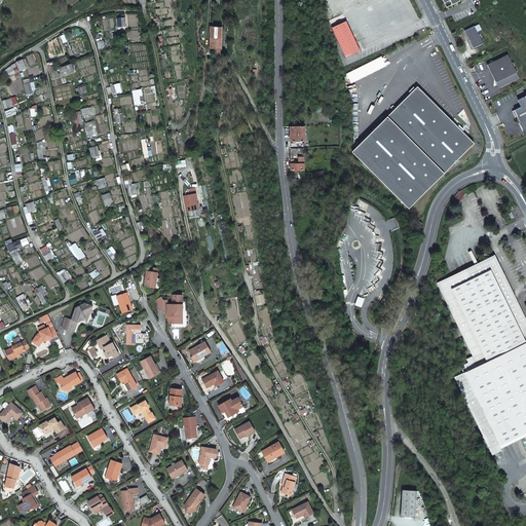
[(212,14),(211,27),(220,27),(218,14),(212,14)]
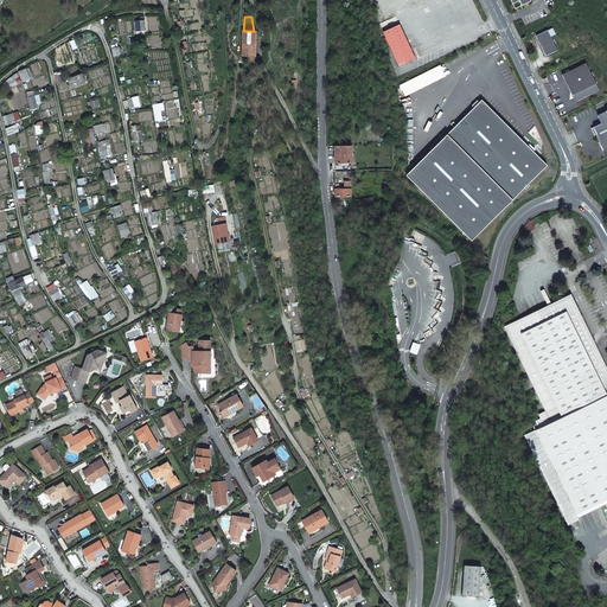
[(398,25),(382,33),(398,68),(415,59),(398,25)]
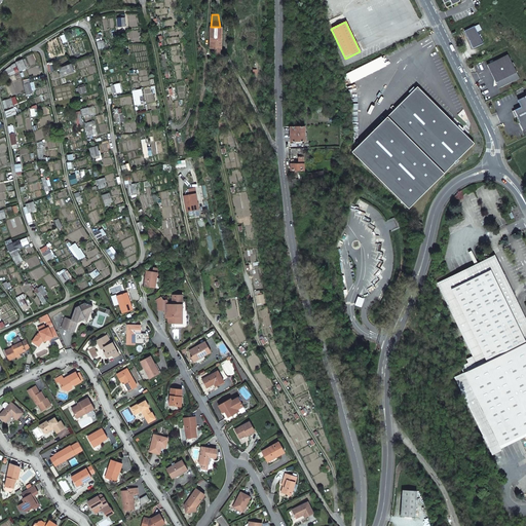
[(211,27),(210,49),(214,49),(221,49),(222,27),(220,27),(211,27)]
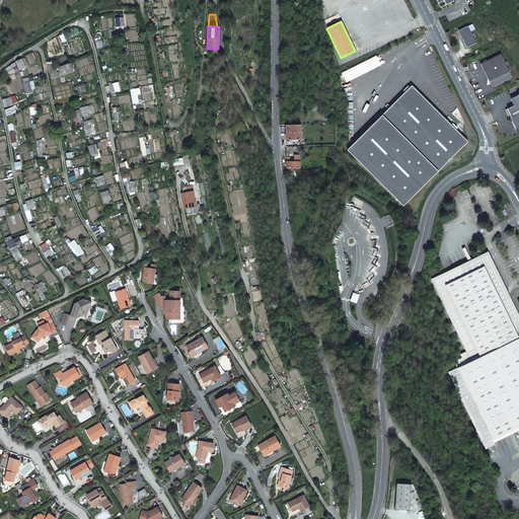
[(476,44),(468,26),(458,31),(466,48),(476,44)]
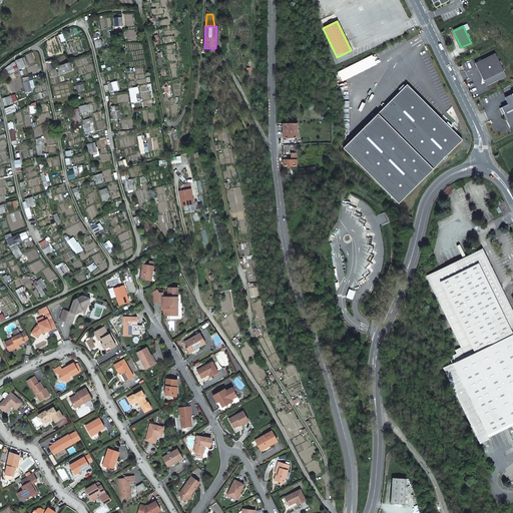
[(475,64),(486,87),(507,77),(496,54),(475,64)]
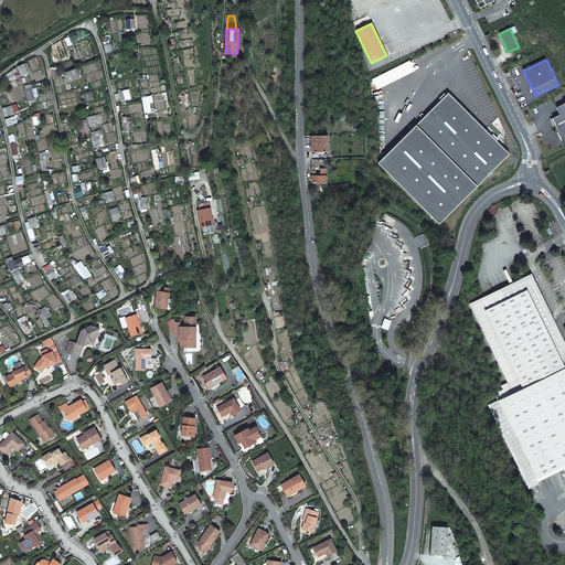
[(3,78),(1,80),(3,85),(20,77),(17,68),(8,74),(2,78),(3,78)]
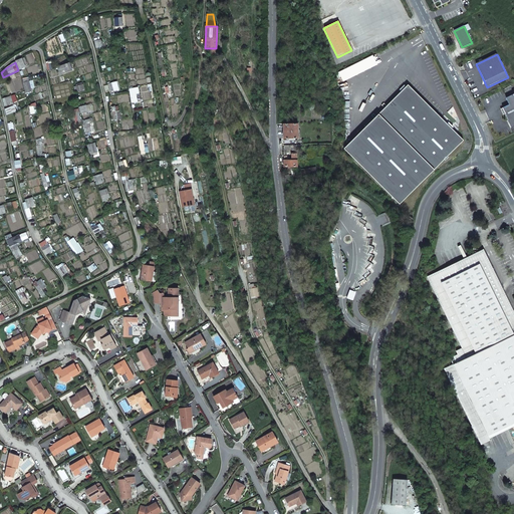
[(69,63),(58,67),(60,71),(65,69),(66,72),(71,70),(69,63)]
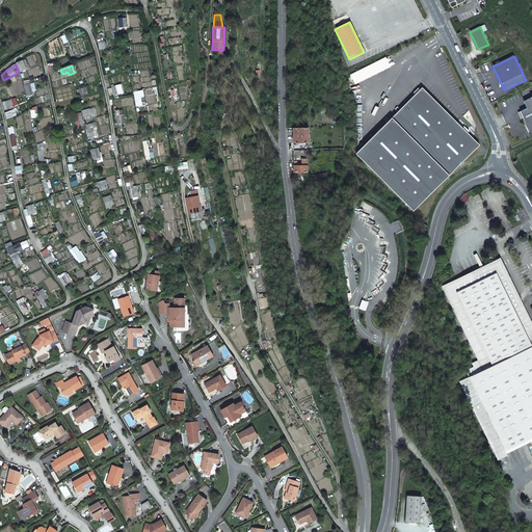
[(121,84),(111,87),(113,95),(123,92),(121,84)]
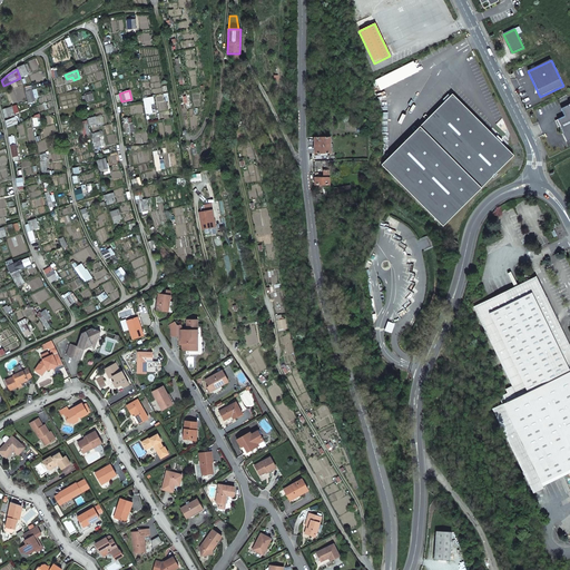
[(453,95),(382,166),(444,228),(516,157),(453,95)]
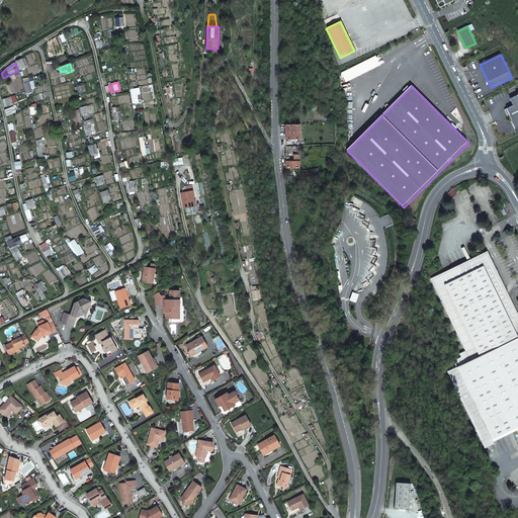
[(517,94),(517,95),(511,99),(514,105),(507,108),(508,110),(507,111),(508,115),(510,114),(514,121),(517,127),(517,126),(517,94)]
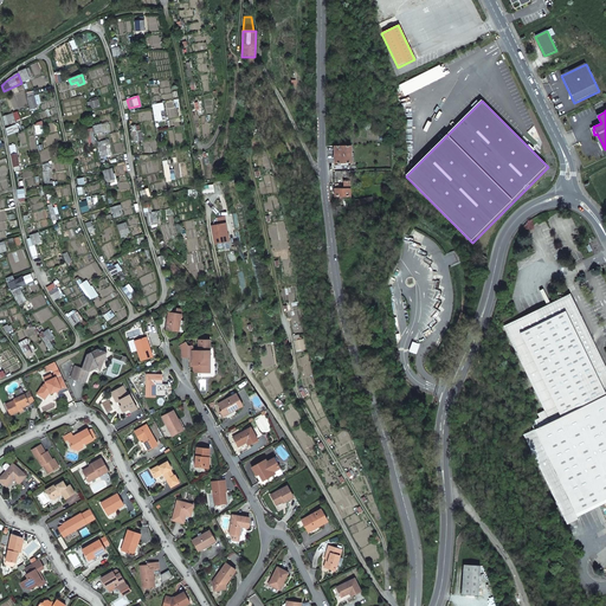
[(352,144),(334,146),(334,163),(352,162),(352,144)]
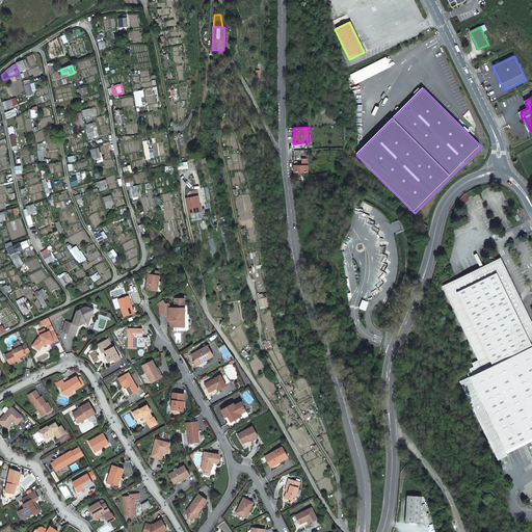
[(294,162),(294,171),(308,171),(308,165),(299,165),(299,162),(294,162)]
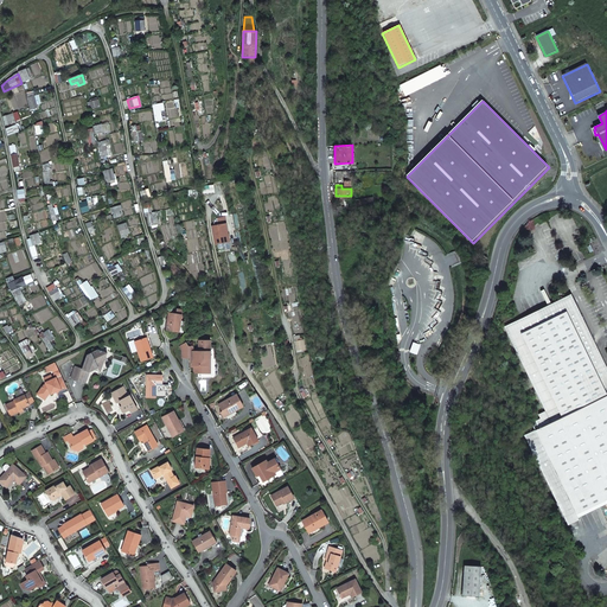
[(91,200),(80,203),(82,212),(89,211),(88,204),(91,203),(91,200)]
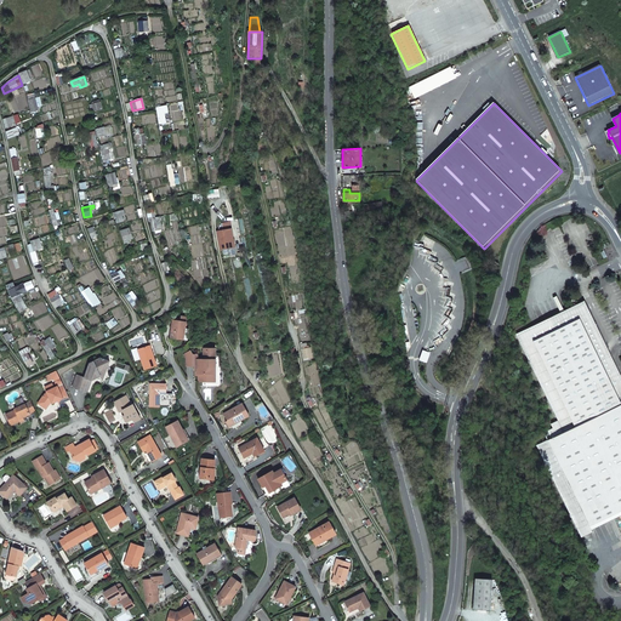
[(124,210),(113,214),(114,220),(117,218),(118,222),(123,221),(121,215),(124,214),(124,210)]
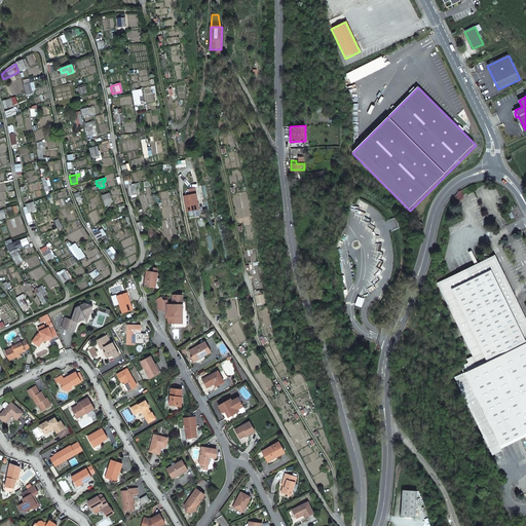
[(136,186),(127,187),(129,196),(137,194),(136,186)]
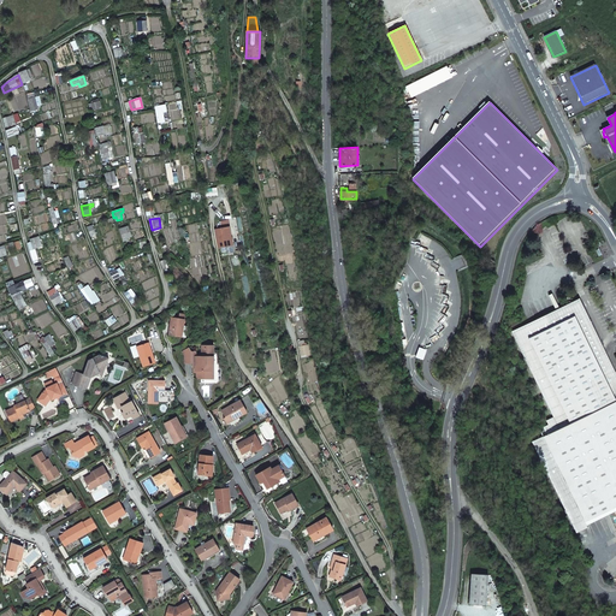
[(128,226),(119,229),(124,242),(128,241),(126,237),(131,236),(128,226)]
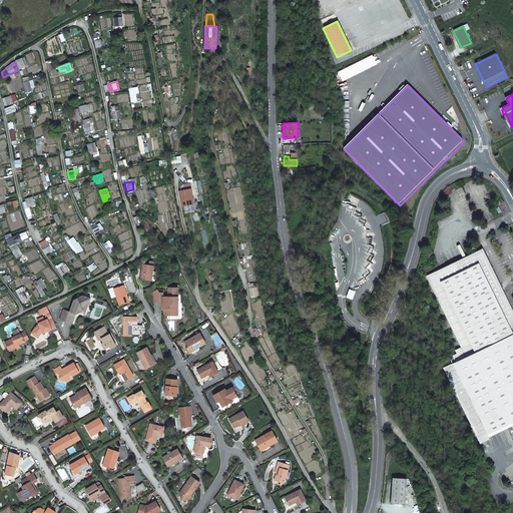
[(183,190),(179,191),(181,206),(187,205),(194,203),(190,189),(183,190)]
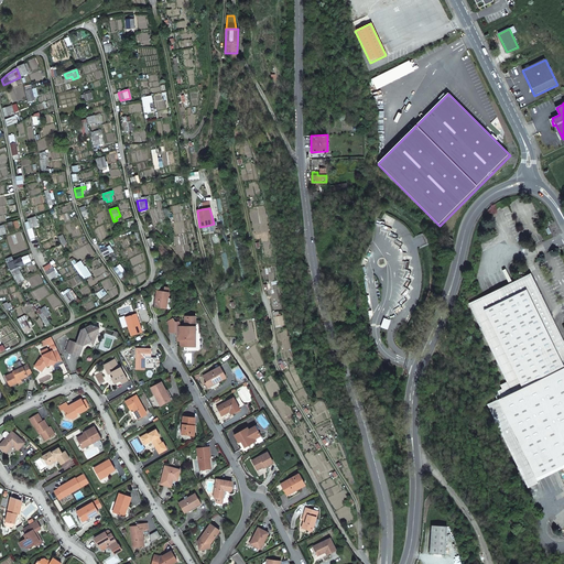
[(29,221),(25,223),(28,229),(39,226),(35,217),(28,219),(29,221)]
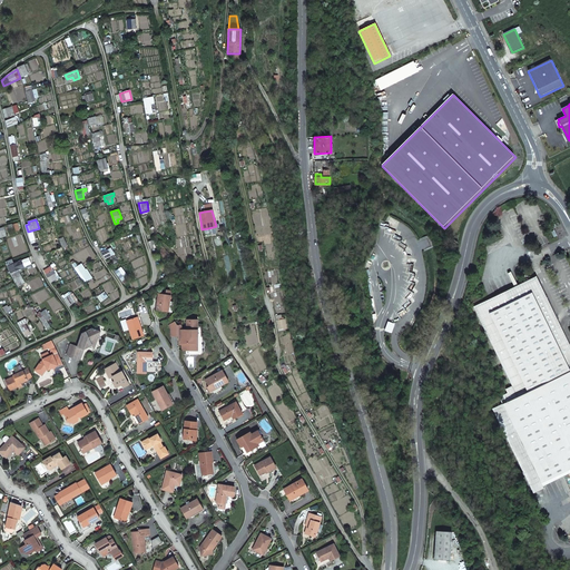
[(18,262),(8,266),(10,273),(21,268),(18,262)]
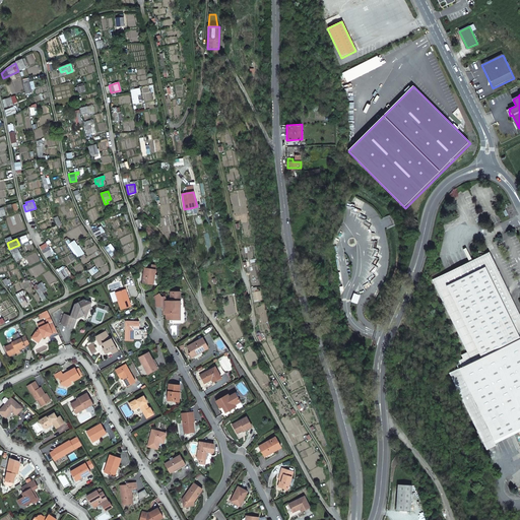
[(47,243),(40,247),(42,250),(42,251),(46,257),(51,255),(47,248),(49,247),(47,243)]
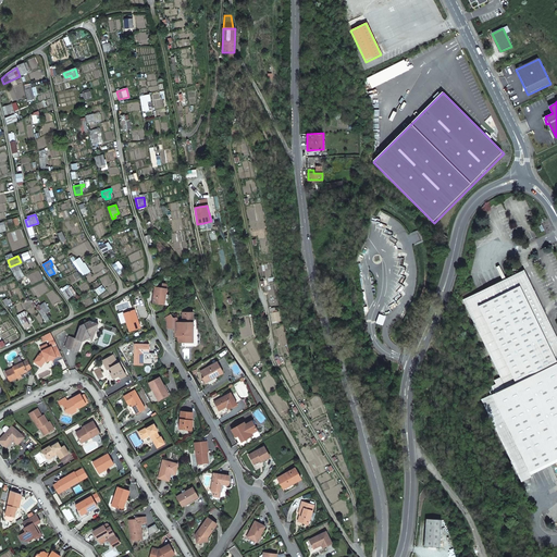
[(115,263),(112,265),(120,274),(122,272),(115,263)]
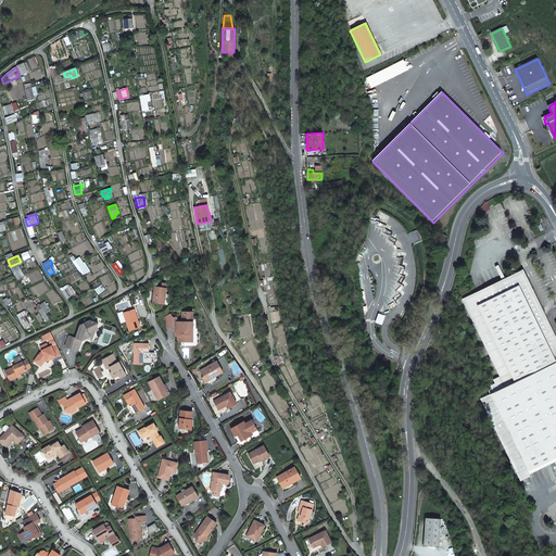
[(14,266),(11,268),(17,280),(24,276),(21,268),(17,270),(15,267),(14,267),(14,266)]
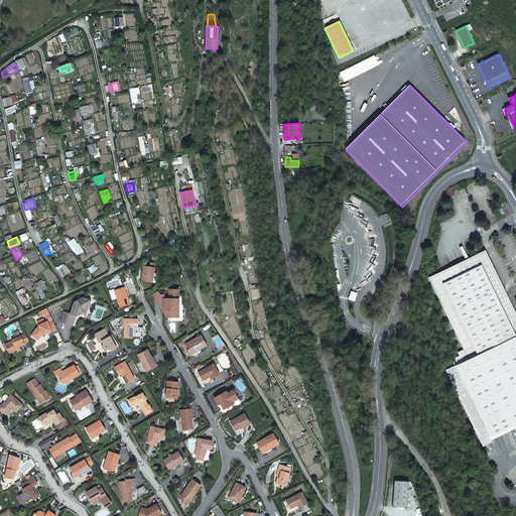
[(443,270),(429,277),(469,359),(515,336),(515,312),(486,250),(471,257),(473,260),(445,274),(443,270)]
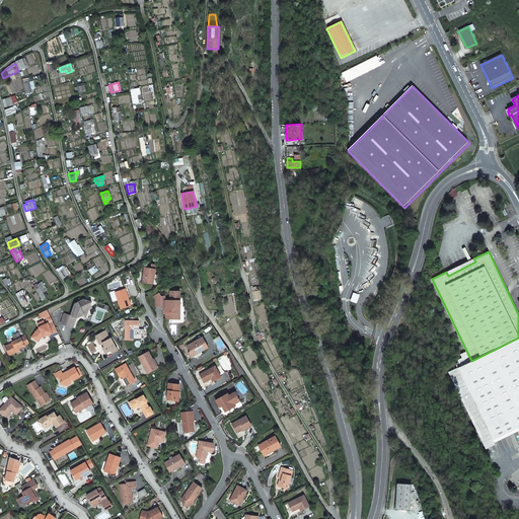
[(448,276),(475,262),(473,258),(446,272),(448,276)]
